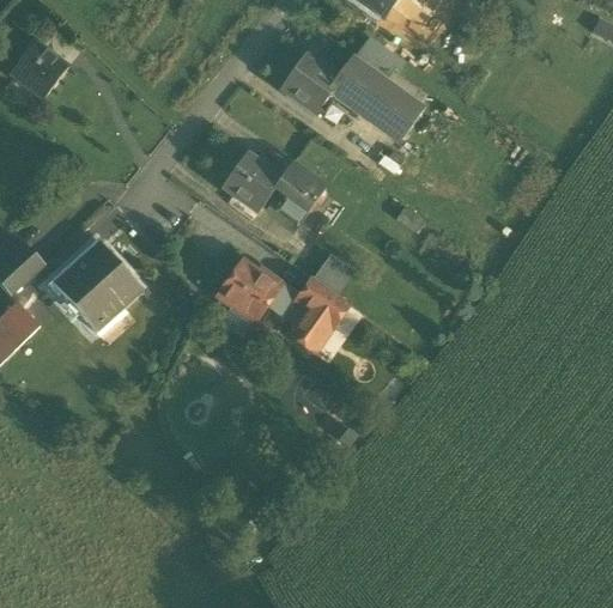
[(358,0),(383,17),(394,0),(358,0)]
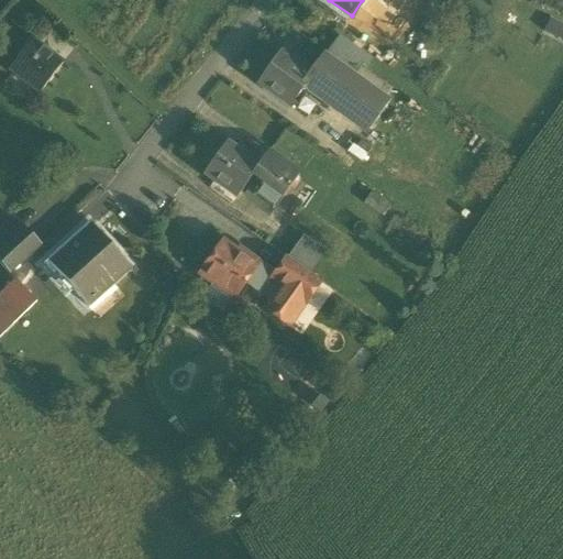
[(562,23),(549,17),(543,29),(562,37),(562,23)]
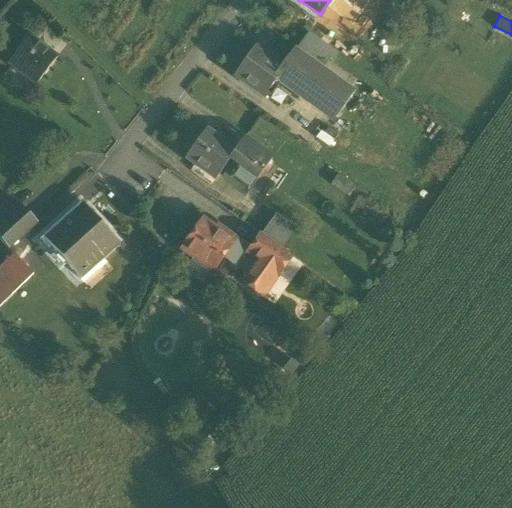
[(293,50),(348,90),(356,79),(331,61),(338,51),(308,30),(293,50)]
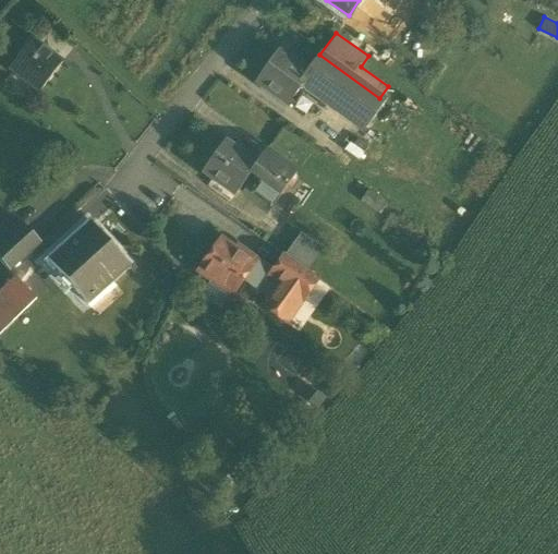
[(24,73),(41,87),(62,59),(53,51),(52,52),(32,37),(10,65),(22,75),(24,73)]
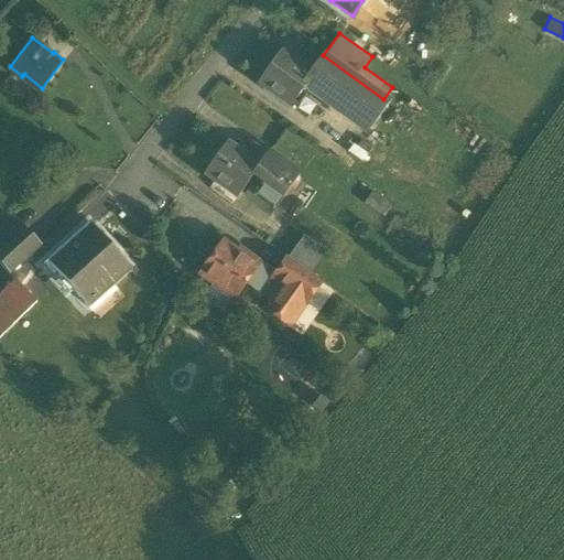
[(258,81),(291,104),(304,86),(315,70),(313,70),(304,62),(302,65),(280,50),(258,81)]
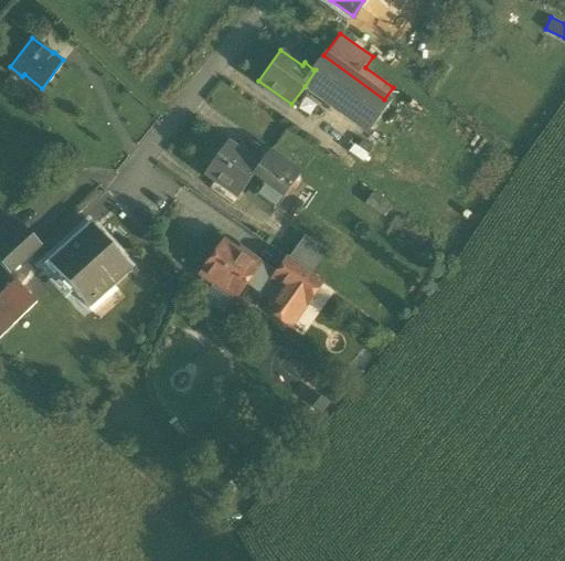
[(305,86),(364,128),(384,99),(323,55),(313,70),(316,70),(305,86)]
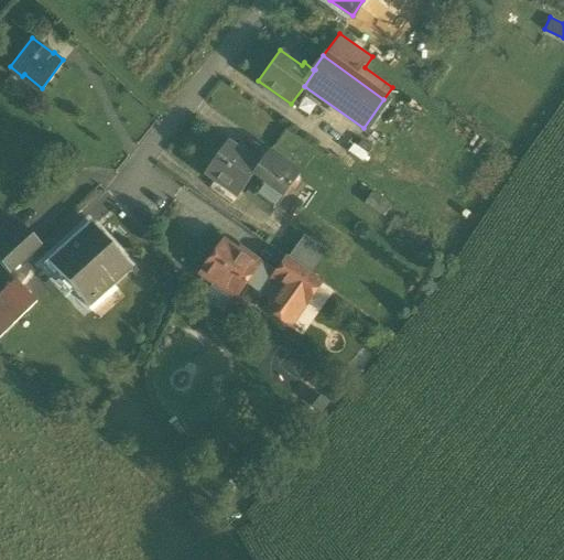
[(236,193),(251,170),(257,161),(246,153),(243,155),(221,141),(202,170),(236,193)]
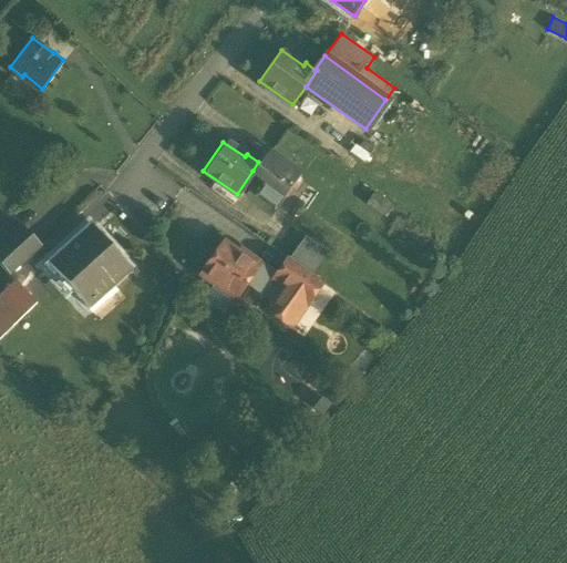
[(267,150),(258,162),(253,171),(265,178),(257,190),(279,204),(300,172),(267,150)]
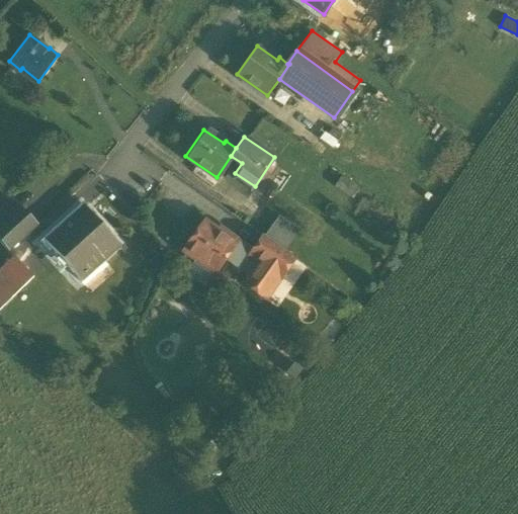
[(270,181),(281,188),(291,172),(280,165),(270,181)]
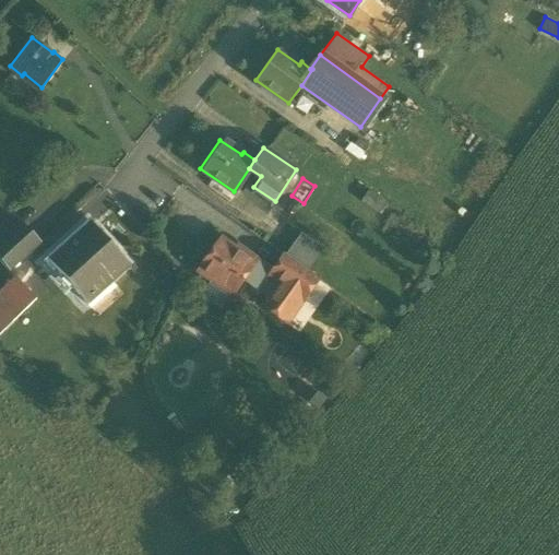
[(388,202),(368,188),(360,199),(380,213),(388,202)]
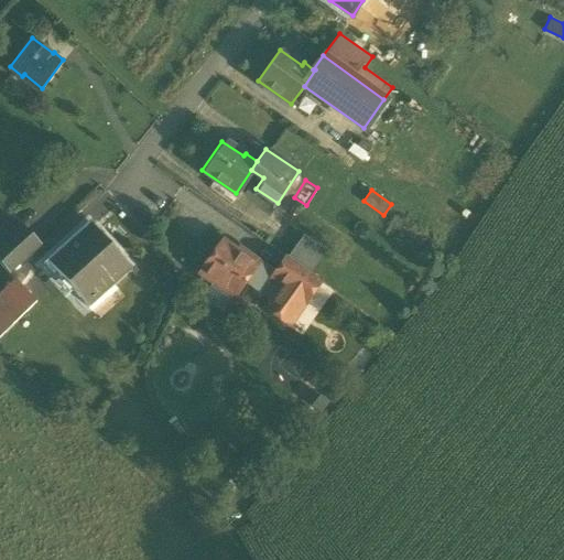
[(49,260),(89,305),(132,266),(91,222),(49,260)]
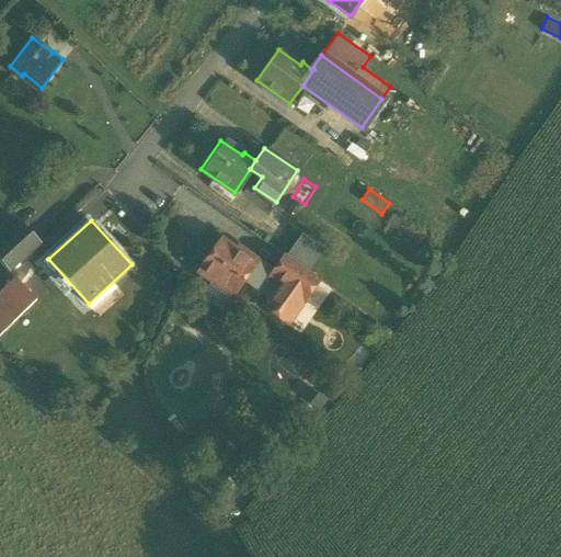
[(0,243),(0,259),(9,270),(41,241),(24,223),(0,243)]
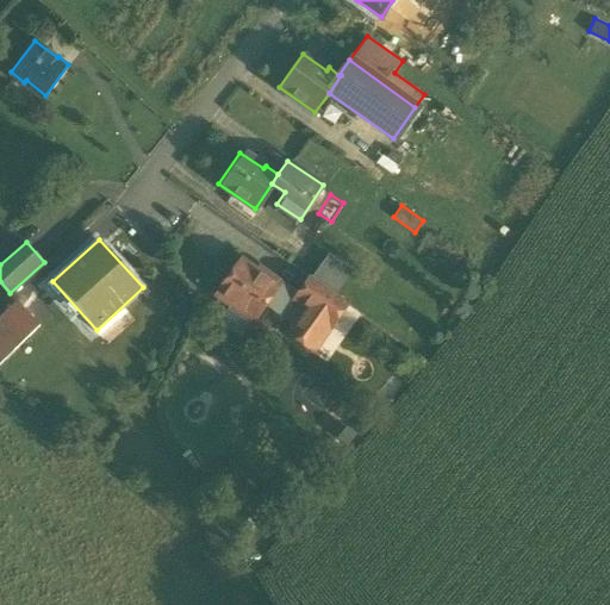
[(231,299),(253,315),(262,303),(280,279),(282,276),(271,268),(267,273),(242,253),(219,282),(235,294),(231,299)]
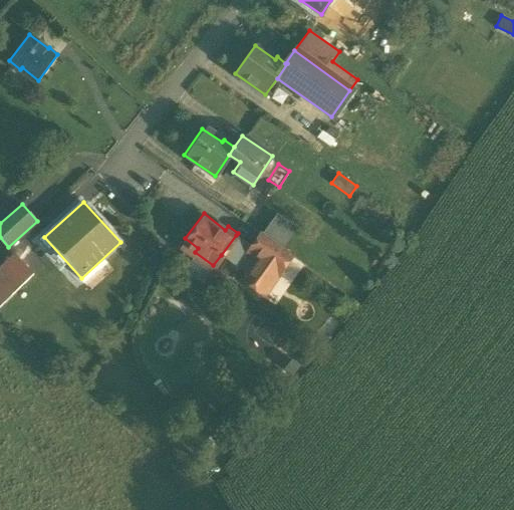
[(274,213),(261,232),(281,246),(294,227),(274,213)]
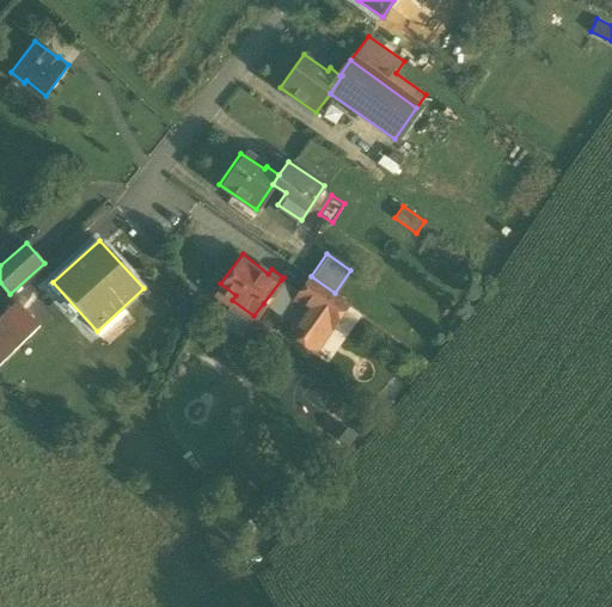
[(347,302),(335,293),(311,276),(299,293),(294,299),(306,306),(292,325),(289,329),(316,347),(347,302)]
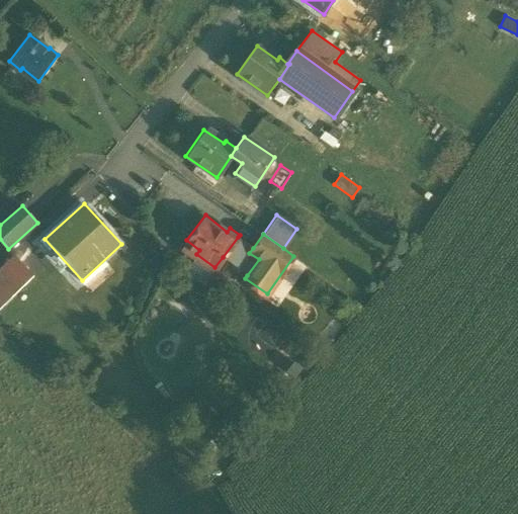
[(253,248),(238,237),(223,257),(247,275),(259,259),(249,253),(253,248)]
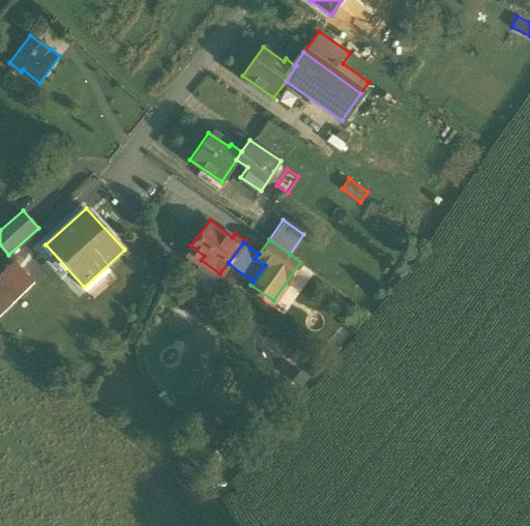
[(0,273),(0,314),(34,281),(15,260),(0,273)]
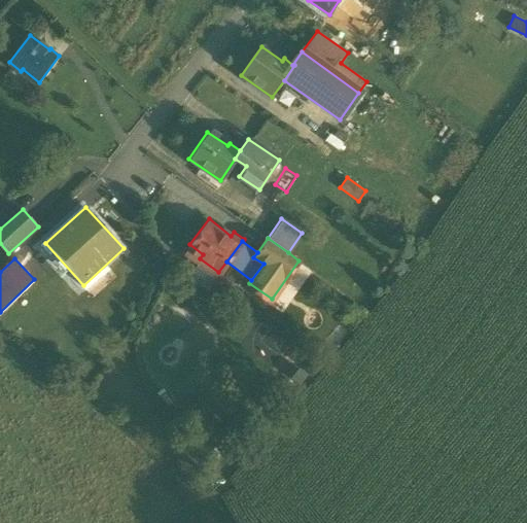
[(218,272),(200,258),(190,271),(209,285),(218,272)]
